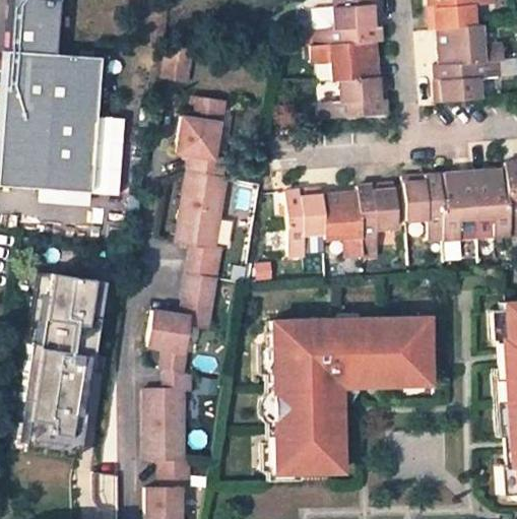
[(1,0),(0,24),(0,180),(81,186),(91,53),(48,50),(51,0),(1,0)]
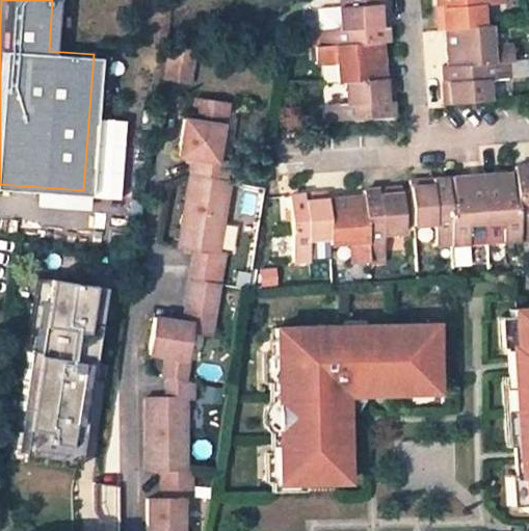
[(504,3),(504,0),(440,0),(442,30),(448,30),(450,64),(445,65),(447,103),(492,101),(490,78),(518,77),(516,44),(494,45),(493,23),(486,24),(485,4),(504,3)]
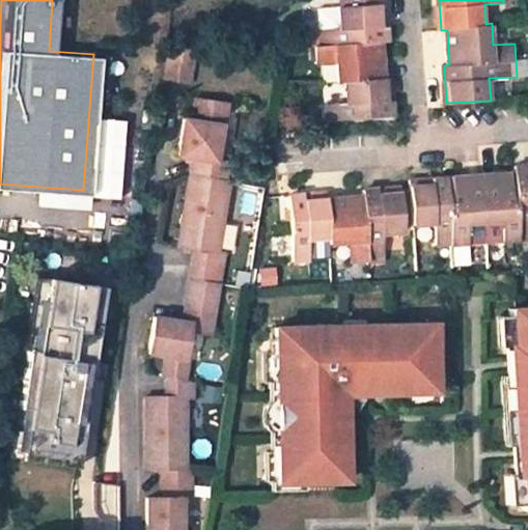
[(387,3),(341,6),(342,28),(322,29),(323,45),(317,45),(318,62),(338,61),(339,82),(346,82),(349,102),(329,103),(331,119),(394,115),(392,77),(386,78),(385,43),(389,42),(387,3)]
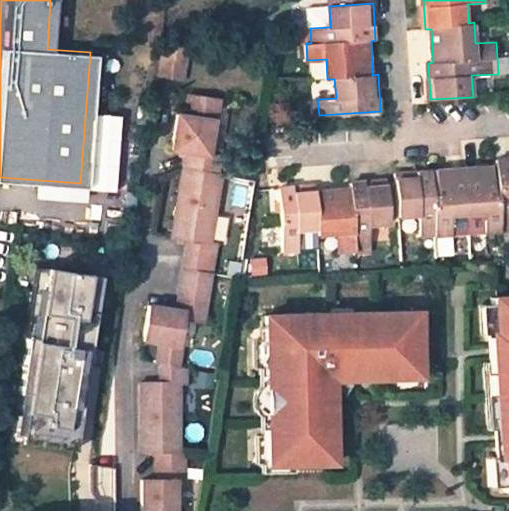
[(158,77),(185,81),(190,48),(163,43),(158,77)]
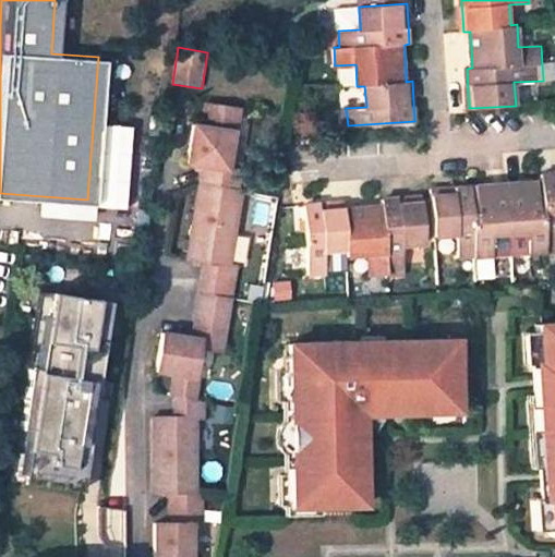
[(205,165),(202,182),(240,188),(242,170),(229,168),(236,131),(239,132),(242,108),(207,103),(204,125),(196,123),(190,162),(205,165)]
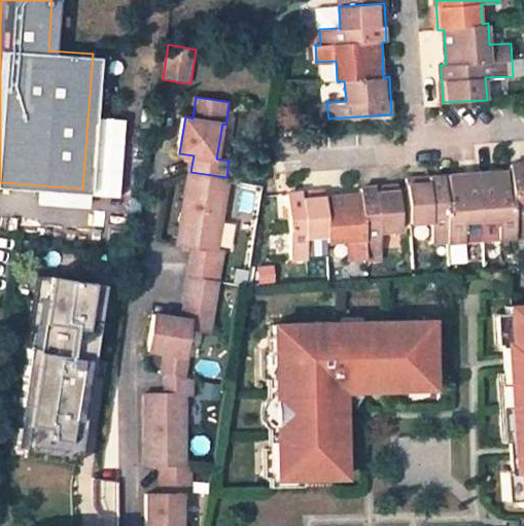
[(409,177),(412,220),(433,219),(434,242),(466,240),(465,219),(498,217),(501,238),(518,237),(518,230),(523,229),(523,162),(512,163),(513,170),(480,171),(409,177)]
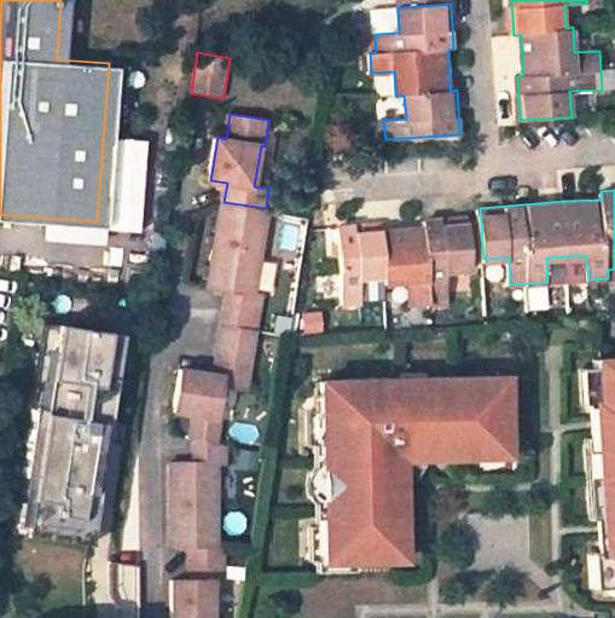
[(266,208),(224,202),(210,287),(230,290),(225,324),(257,329),(264,294),(256,293),(270,209),(266,208)]
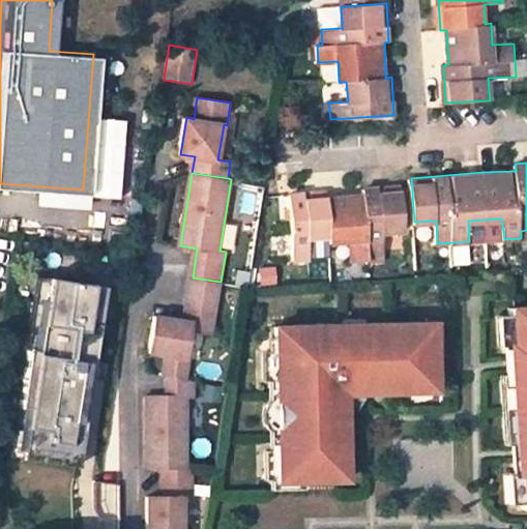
[(384,233),(404,232),(401,185),(363,188),(363,194),(327,197),(328,192),(291,195),(296,260),(313,259),(312,237),(331,235),(331,241),(352,240),(353,261),(371,260),(370,253),(386,252),(384,233)]
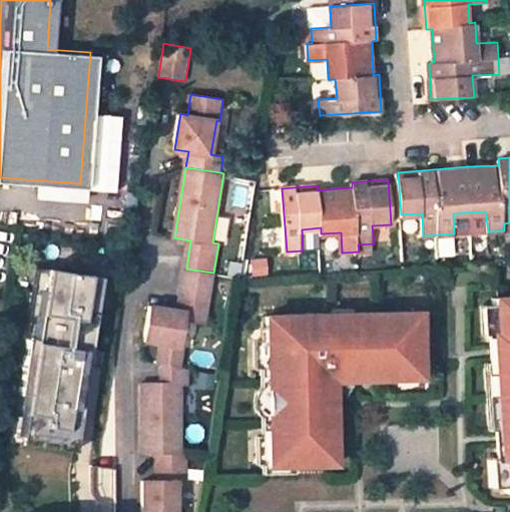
[(304,230),(304,248),(321,248),(321,230),(304,230)]
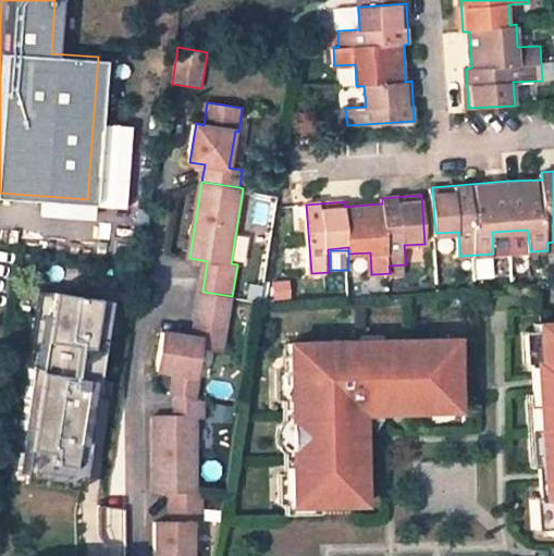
[(232,296),(202,292),(197,325),(205,328),(204,338),(165,332),(159,372),(177,374),(174,396),(177,397),(197,400),(200,378),(196,377),(201,347),(224,351),(232,296)]
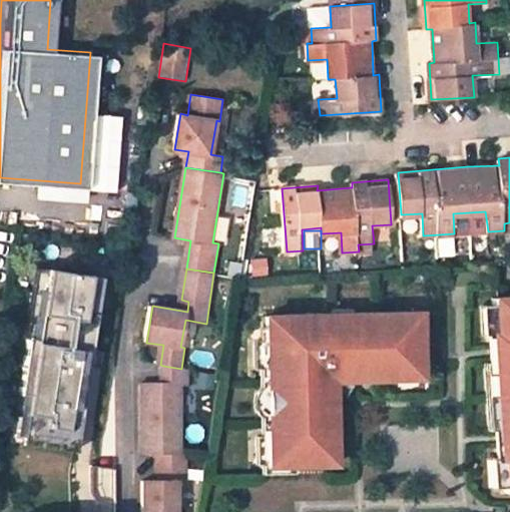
[(77,452),(82,416),(70,415),(85,312),(98,314),(103,278),(49,270),(39,339),(30,338),(22,395),(30,396),(23,444),(77,452)]
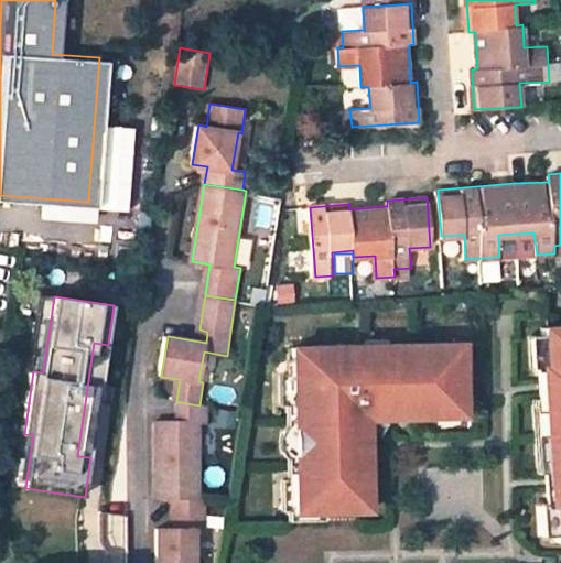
[(556,500),(558,539),(560,539),(560,323),(545,325),(548,364),(542,364),(545,408),(550,408),(553,456),(548,456),(550,500),(556,500)]
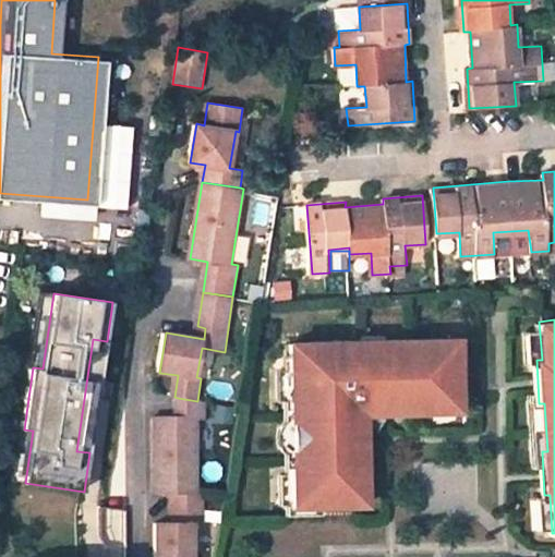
[(292,343),(297,501),(369,499),(366,414),(374,411),(432,410),(431,398),(461,397),(459,337),(382,340),(376,347),(364,348),(364,341),(292,343)]
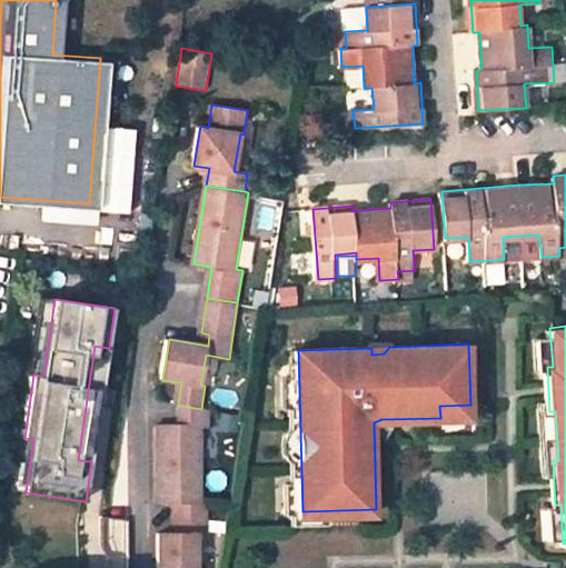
[(78,460),(91,461),(109,348),(95,346),(78,460)]
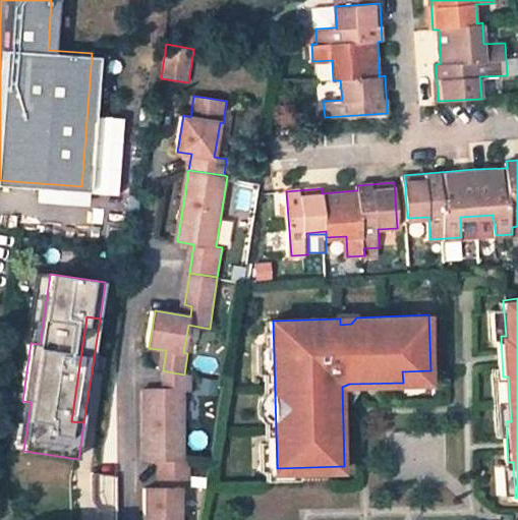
[(402,371),(403,383),(432,382),(430,370),(402,371)]
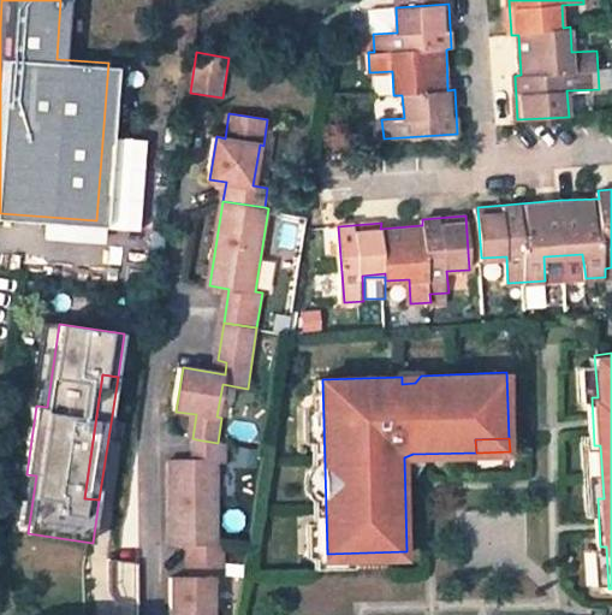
[(218,443),(196,439),(196,461),(172,461),(172,545),(218,545),(218,462),(226,462),(226,444),(218,443)]
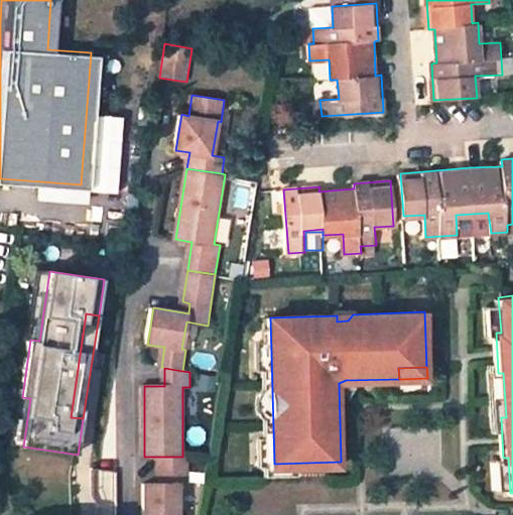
[(187,458),(160,458),(159,484),(145,484),(145,514),(178,514),(179,485),(187,485),(187,458)]
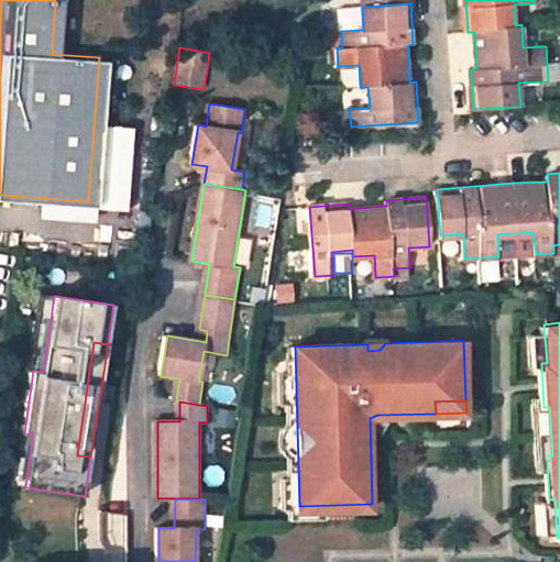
[(97,514),(97,550),(128,550),(129,514),(97,514)]
